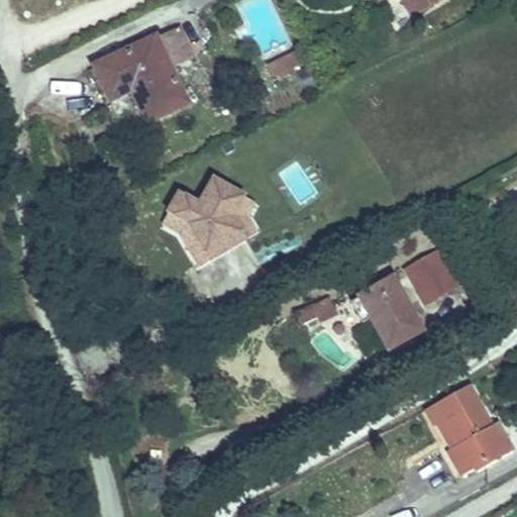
[(407,0),(420,18),(447,0),(407,0)]
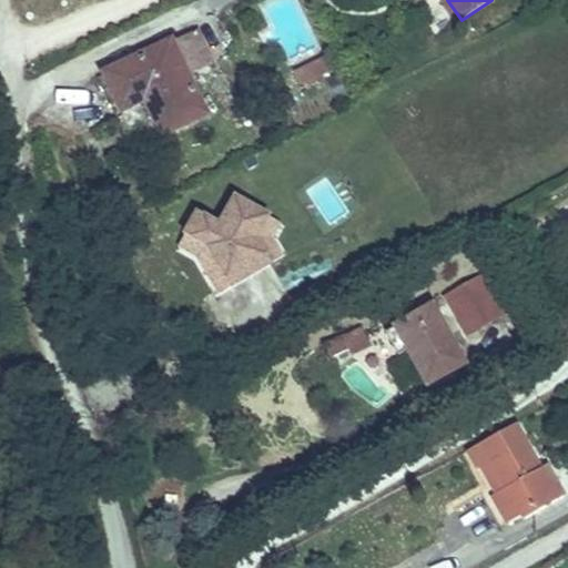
[(202,27),(174,40),(191,75),(219,62),(202,27)]
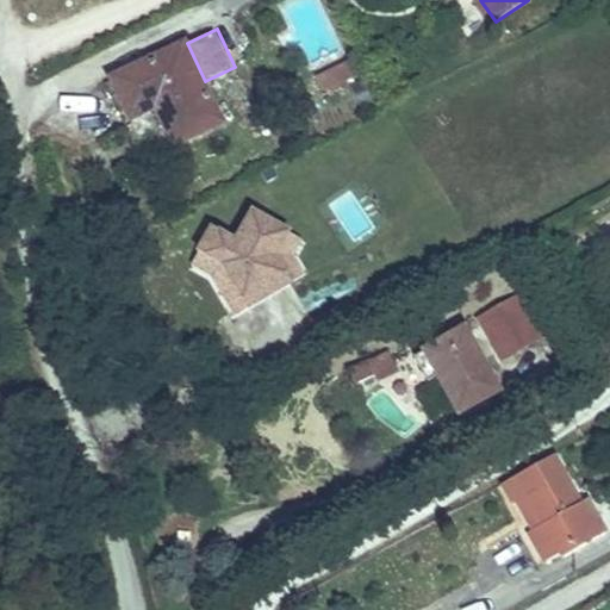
[(205,81),(187,43),(116,76),(134,114),(157,103),(176,142),(223,120),(205,81)]
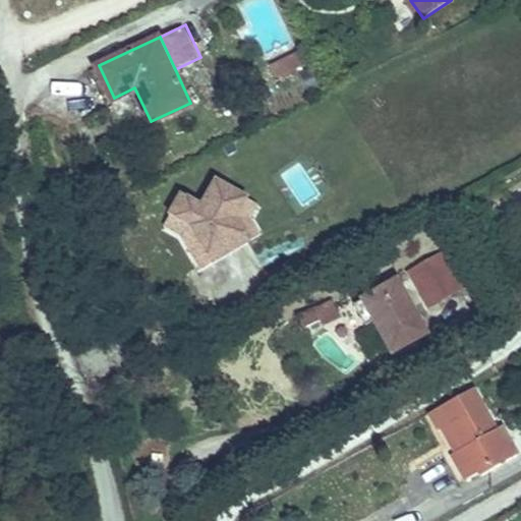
[(311,60),(305,49),(265,67),(271,78),(311,60)]
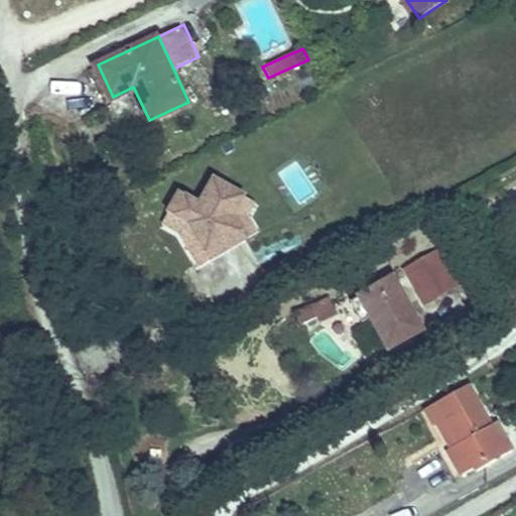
[(230,217),(242,197),(213,179),(166,212),(186,223),(208,260),(244,240),(230,217)]
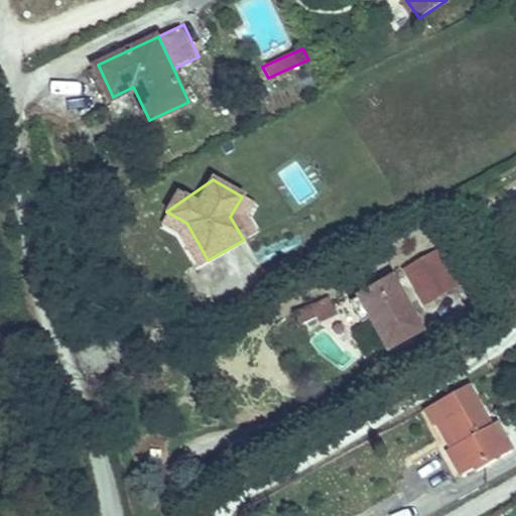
[(245,217),(253,203),(242,197),(230,217),(244,240),(255,234),(245,217)]
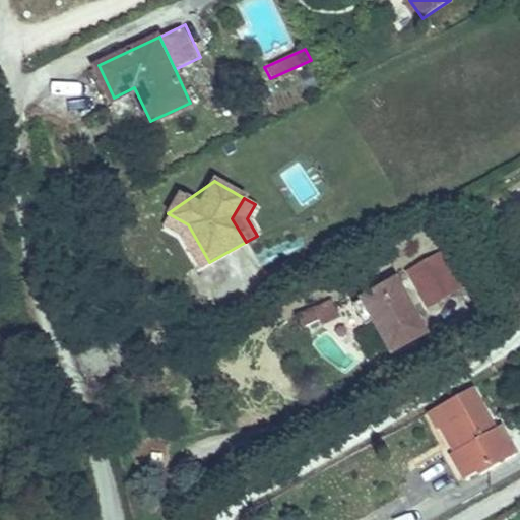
[(209,262),(188,224),(168,213),(161,224),(178,234),(198,269),(209,262)]
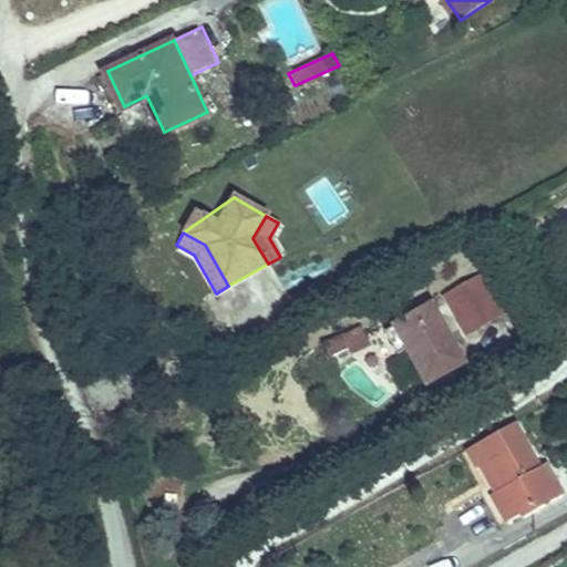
[(472,326),(508,307),(490,271),(454,290),(472,326)]
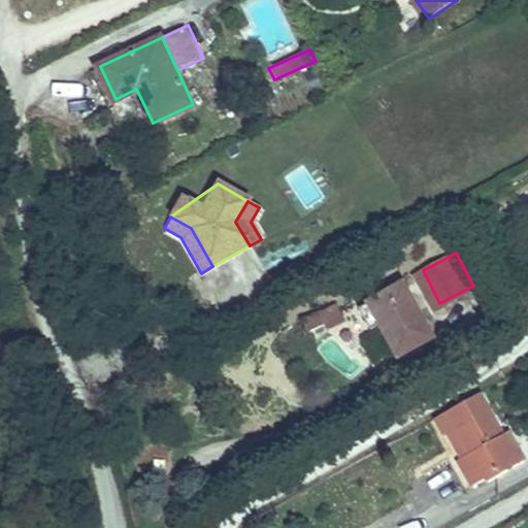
[(432,330),(406,283),(361,306),(372,328),(381,324),(399,357),(420,345),(417,339),(432,330)]
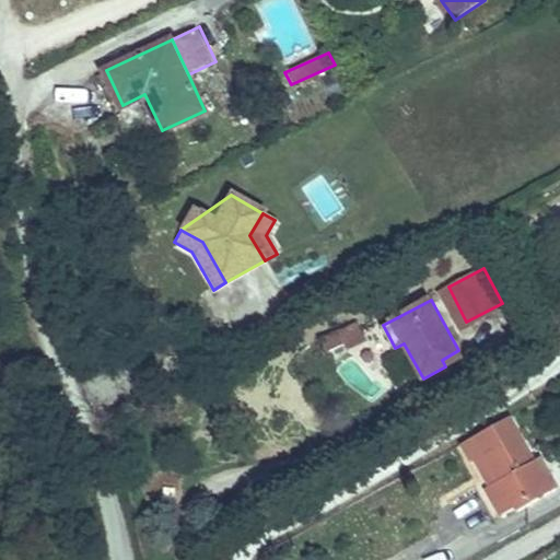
[(445,366),(462,358),(458,350),(442,360),(445,366)]
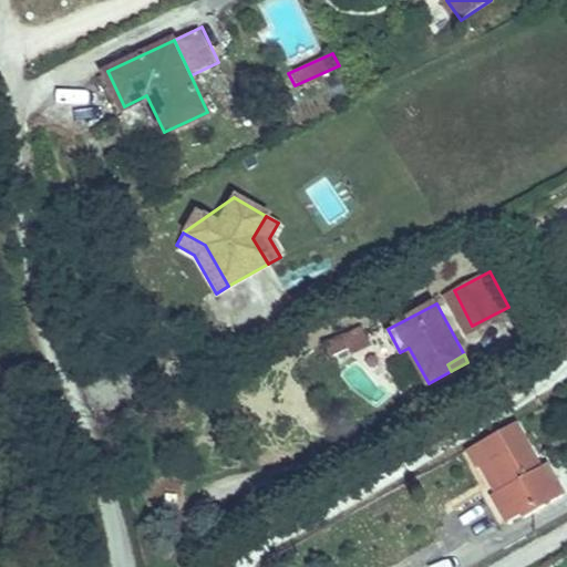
[(502,493),(487,501),(498,522),(515,514),(517,518),(560,496),(544,464),(532,471),(509,429),(477,446),(502,493)]
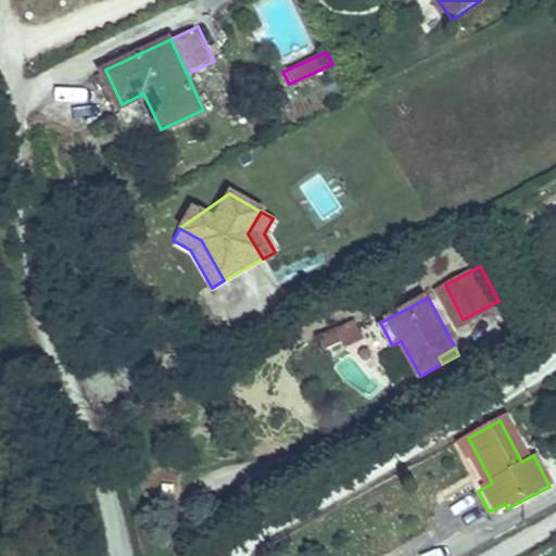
[(454,445),(478,491),(492,483),(468,438),(454,445)]
